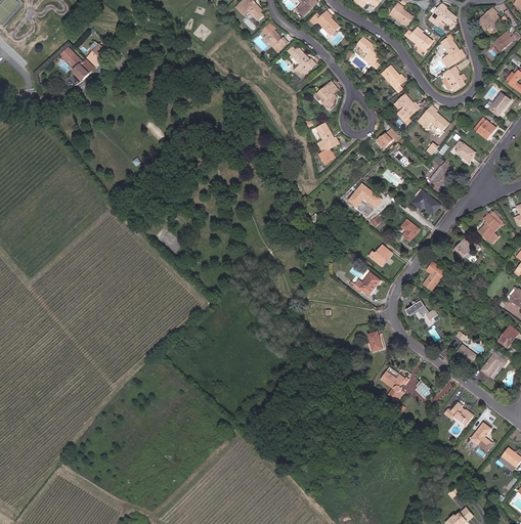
[(259,13),(260,11),(252,2),(249,4),(245,0),(244,0),(235,8),(243,15),(248,11),(257,23),(263,17),(259,13)]
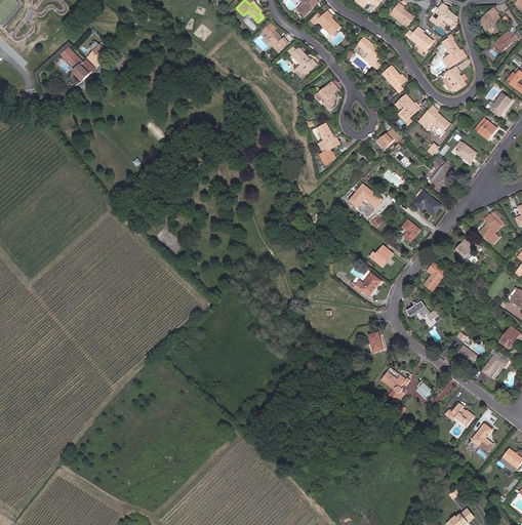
[(290,9),(297,2),(295,0),(283,0),(282,1),(290,9)]
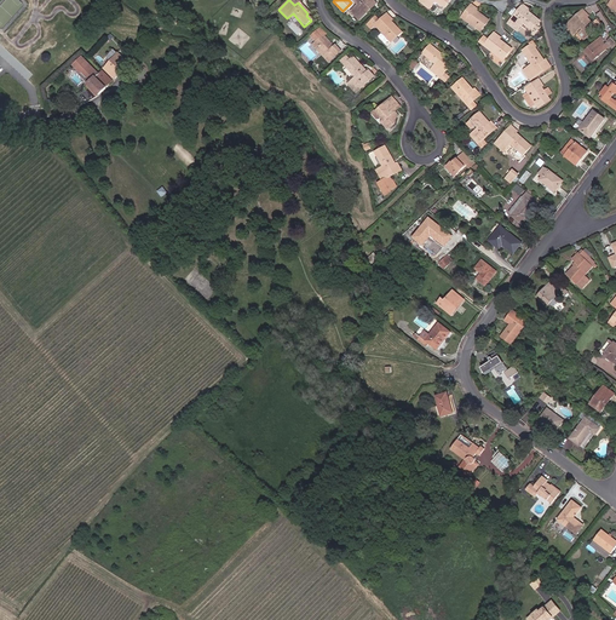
[(364,6),(368,3),(366,0),(351,0),(361,10),(352,17),(358,23),(370,12),(364,6)]
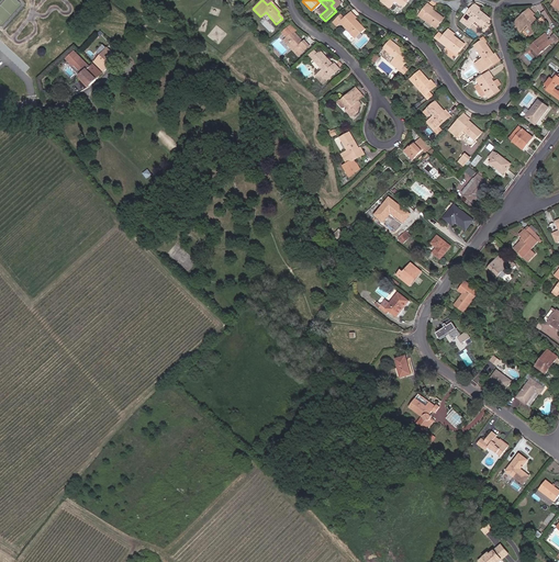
[(401,10),(406,2),(403,0),(382,0),(379,6),(388,12),(393,4),(401,10)]
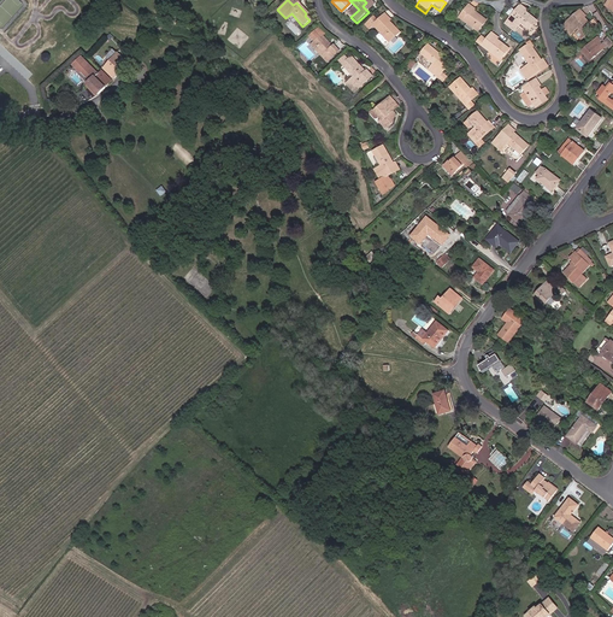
[(612,0),(603,0),(601,4),(609,11),(612,6),(612,0)]
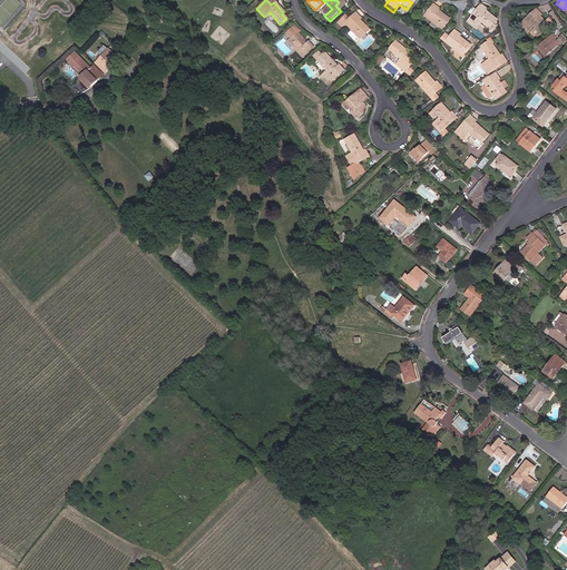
[(341,11),(345,7),(340,1),(339,2),(335,6),(341,11)]
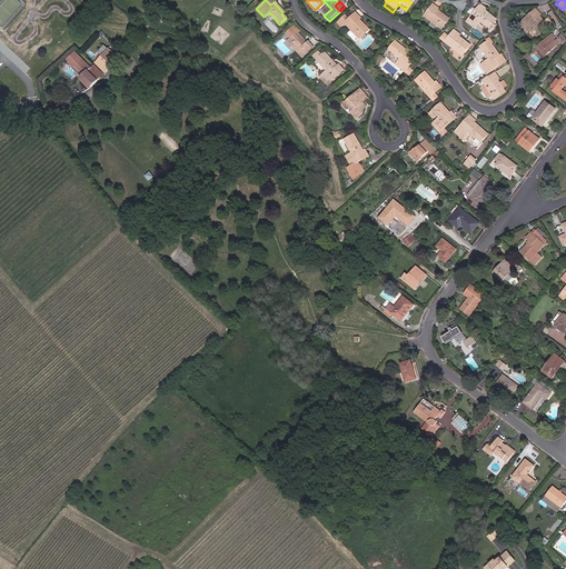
[(478,13),(482,10),(483,9),(477,5),(474,9),(478,13)]
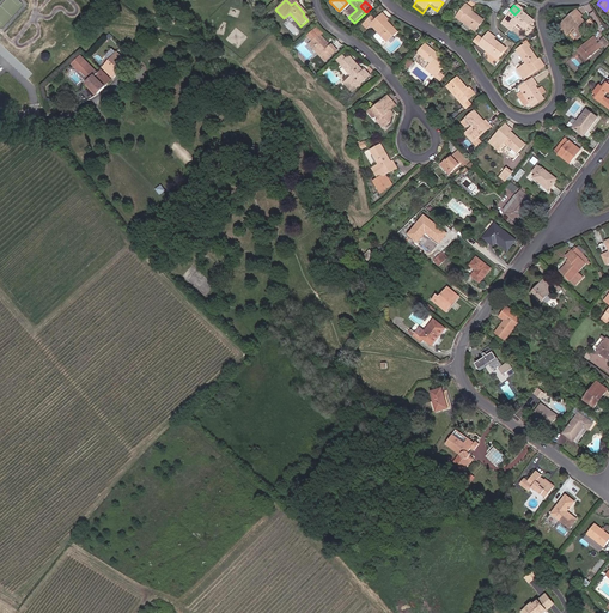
[(469,28),(473,30),(480,19),(467,10),(464,13),(458,10),(454,17),(463,23),(460,26),(467,31),(469,28)]
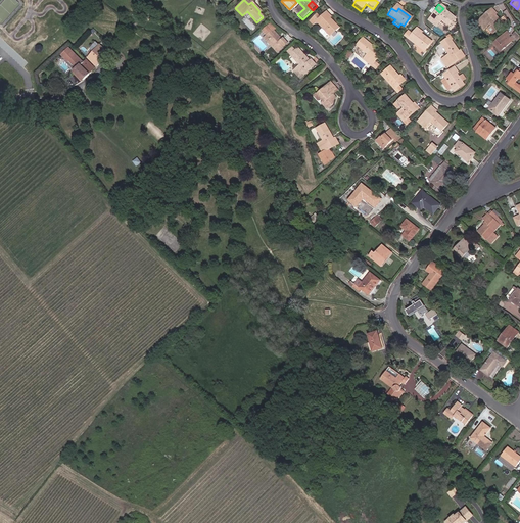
[(447,25),(453,17),(442,9),(439,12),(435,8),(426,19),(434,26),(440,18),(447,25)]
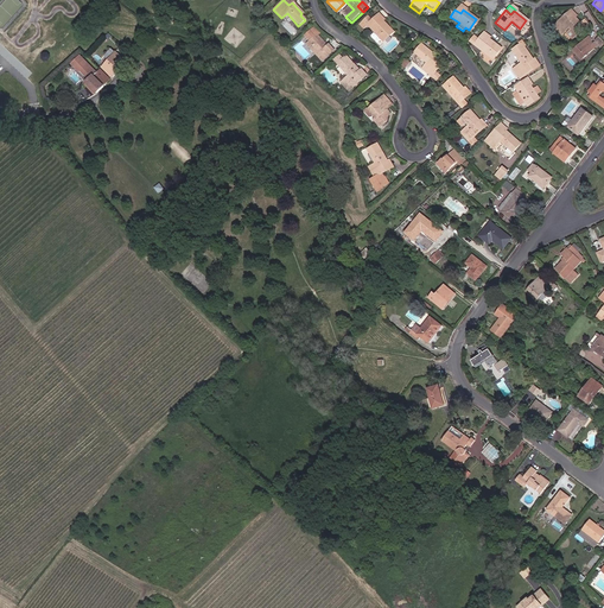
[(570,33),(582,24),(578,19),(576,21),(571,17),(567,19),(564,16),(551,27),(557,33),(564,27),(570,33)]
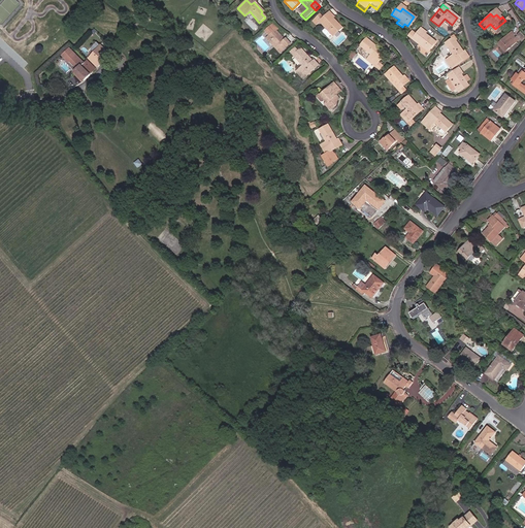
[(323,21),(328,26),(332,22),(333,21),(329,15),(323,21)]
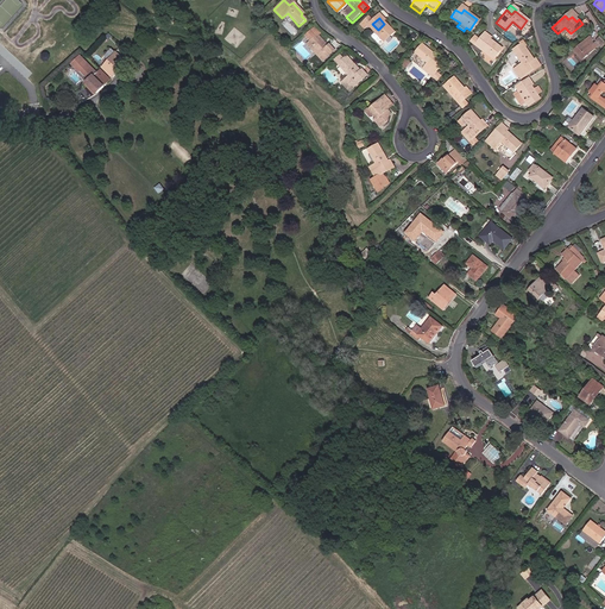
[(363,25),(382,46),(394,36),(383,25),(378,30),(372,24),(371,26),(367,22),(363,25)]
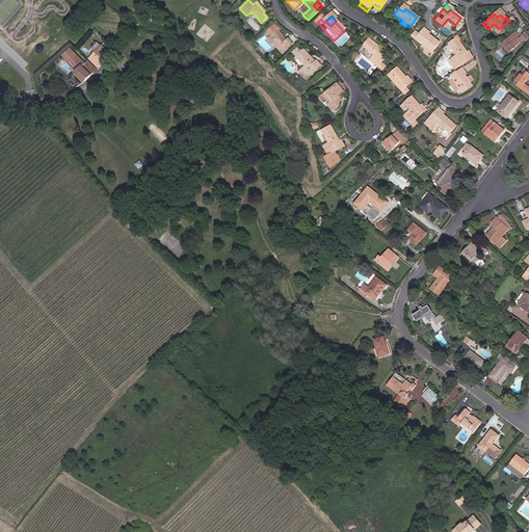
[(282,46),(286,42),(276,32),(272,27),(265,33),(270,38),(267,41),(281,55),(286,50),(282,46)]
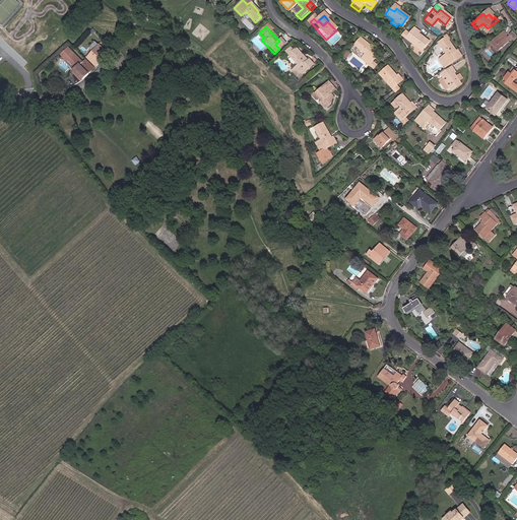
[(400,36),(418,50),(426,41),(415,34),(413,37),(408,33),(407,35),(403,31),(400,36)]
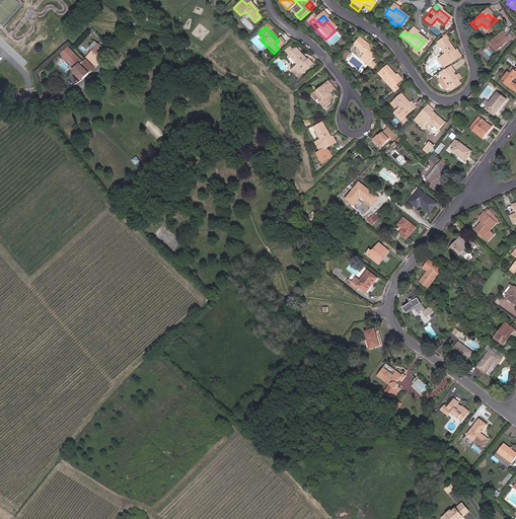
[(501,35),(502,35),(499,31),(487,44),(490,47),(494,51),(506,39),(503,35),(502,38),(501,35)]
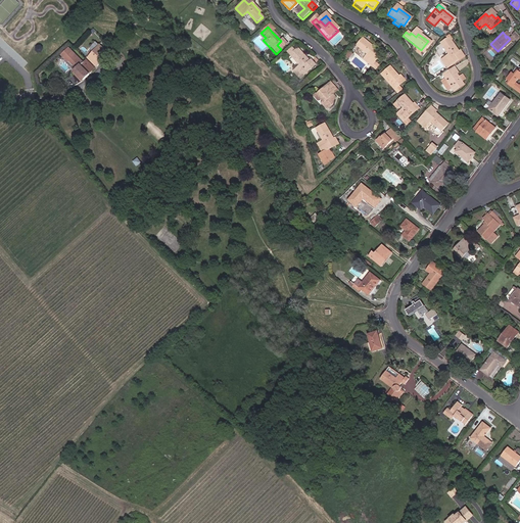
[(517,37),(513,32),(509,35),(512,38),(513,40),(517,37)]
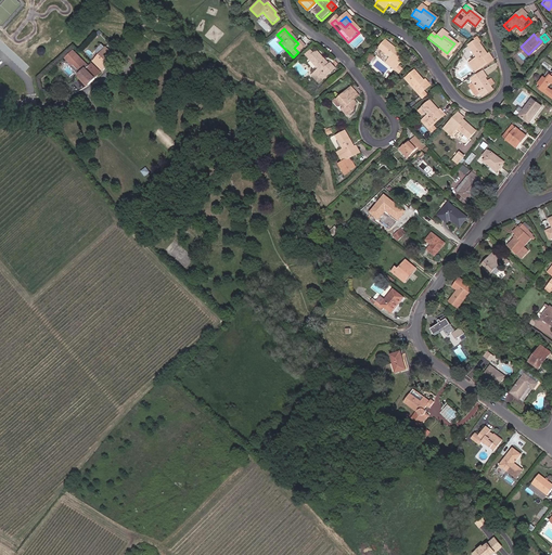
[(473,72),(485,62),(482,57),(485,54),(474,39),(465,46),(474,56),(466,63),(473,72)]
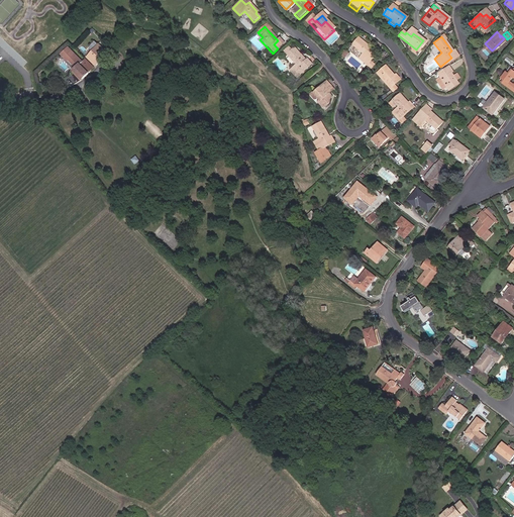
[(366,53),(369,47),(354,38),(351,42),(354,44),(351,48),(360,54),(355,60),(368,68),(371,65),(367,62),(371,56),(366,53)]
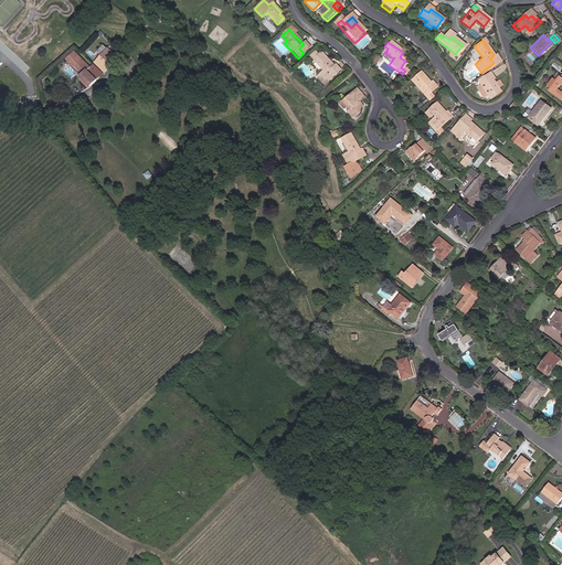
[(304,53),(309,49),(305,43),(304,44),(299,49),(304,53)]
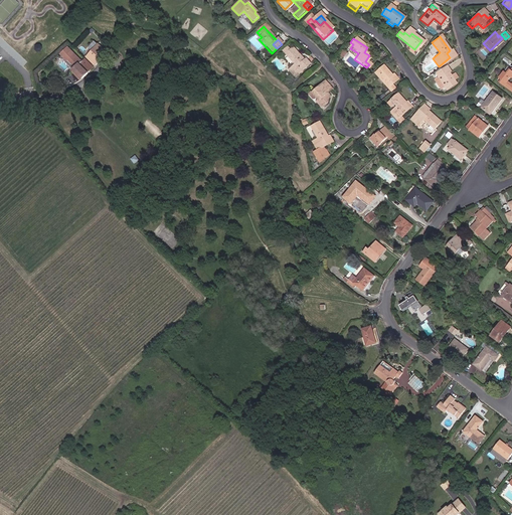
[(99,51),(102,49),(96,43),(94,45),(93,44),(87,49),(89,51),(95,46),(99,51)]
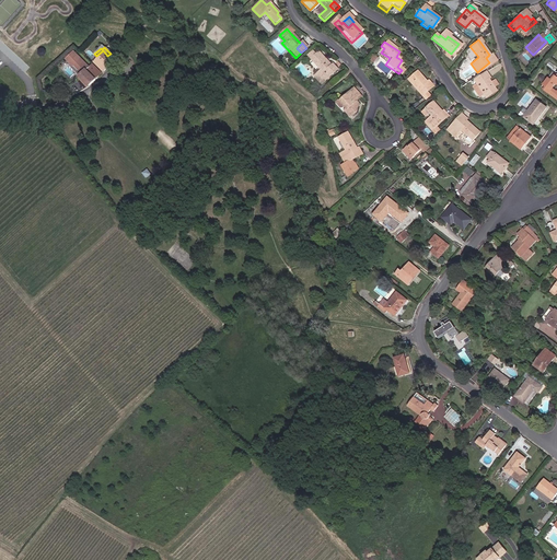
[(396,57),(402,60),(406,55),(401,50),(399,51),(396,57)]
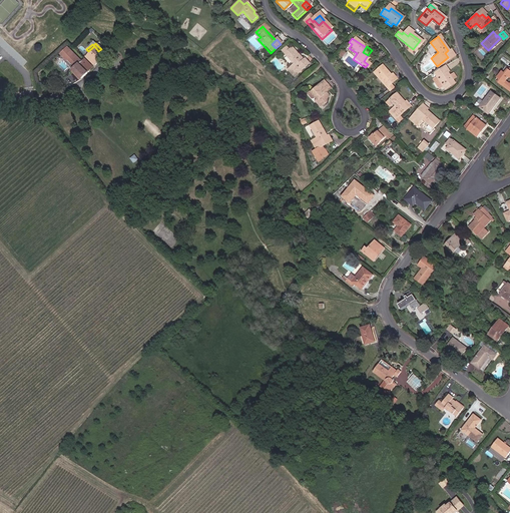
[(61,58),(62,57),(68,52),(64,47),(57,54),(61,58)]
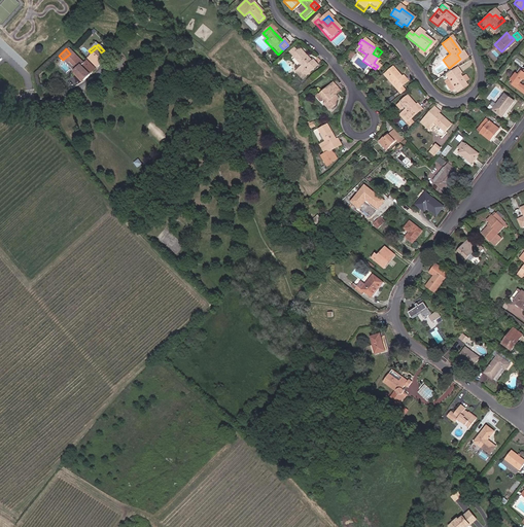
[(91,53),(89,50),(81,57),(95,70),(99,62),(91,53)]
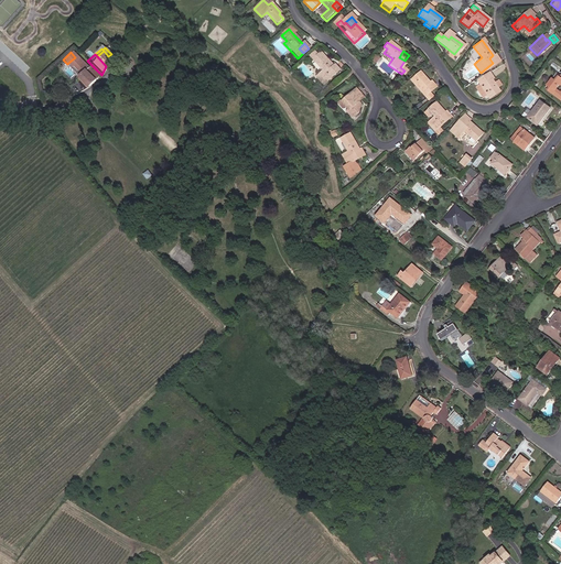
[(328,73),(333,68),(320,55),(316,57),(314,54),(309,58),(322,73),(315,79),(323,87),(333,77),(328,73)]
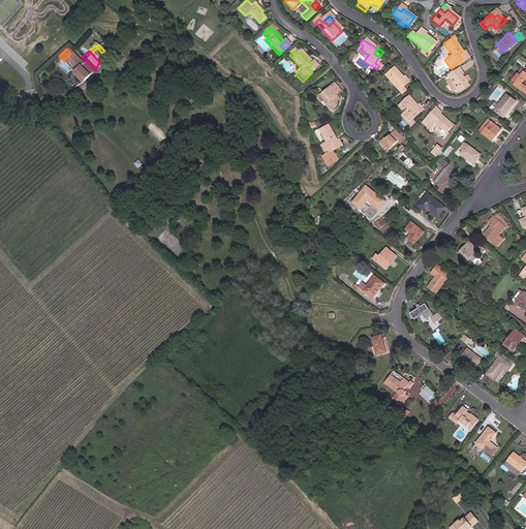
[(68,73),(76,83),(79,82),(86,75),(84,73),(90,69),(83,61),(80,64),(70,54),(64,59),(73,69),(68,73)]
